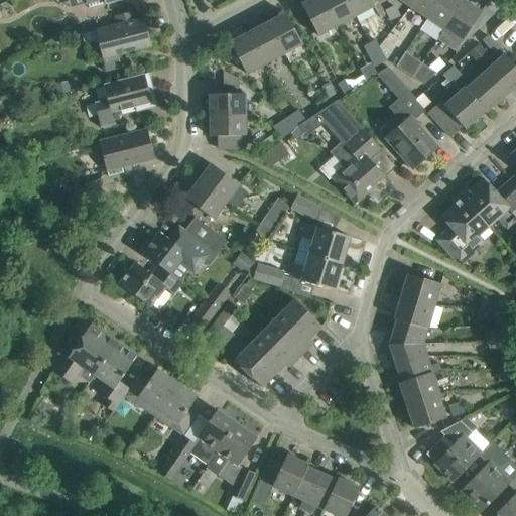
[(323,0),(309,0),(301,5),(318,35),(337,25),(323,0)]
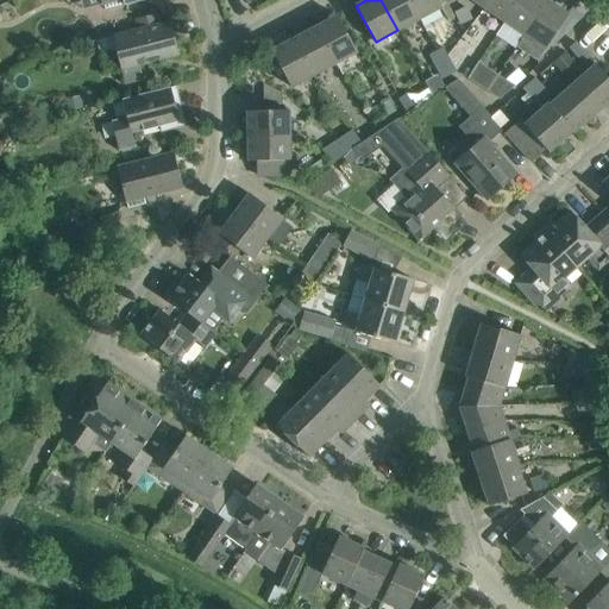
[(419,19),(408,0),(381,0),(397,30),(419,19)]
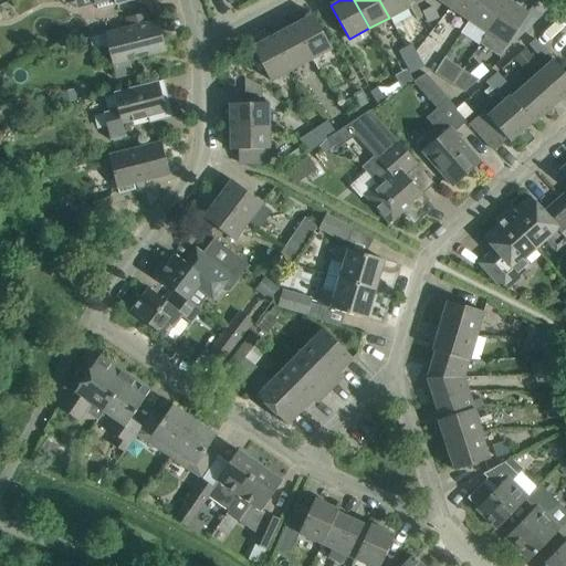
[(406,0),(379,0),(389,18),(400,12),(410,7),(406,0)]
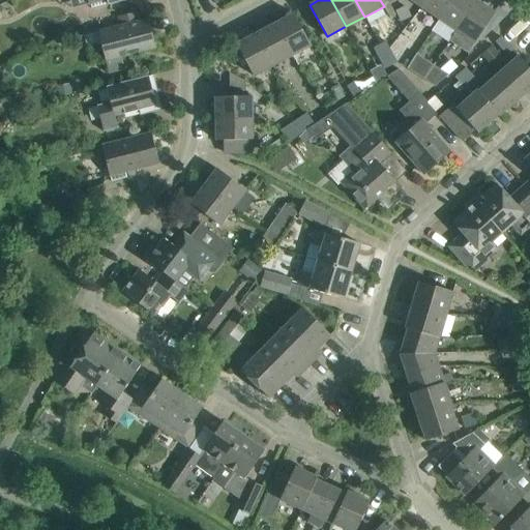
[(425,0),(421,7),(439,19),(450,0),(425,0)]
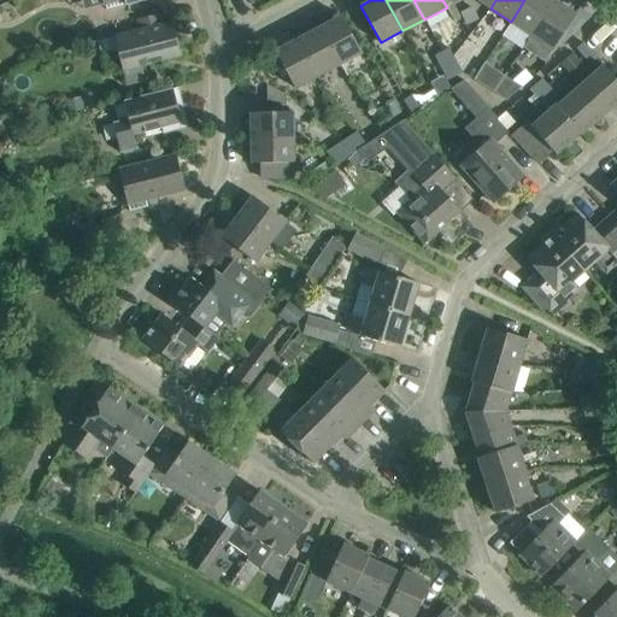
[(553,0),(524,0),(511,22),(532,35),(554,0),(553,0)]
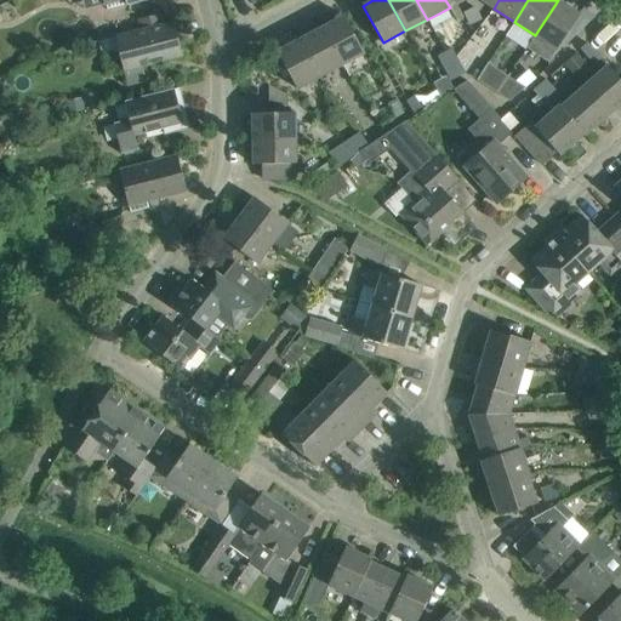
[(535,35),(528,46),(548,61),(567,35),(571,27),(580,15),(558,0),(535,35)]
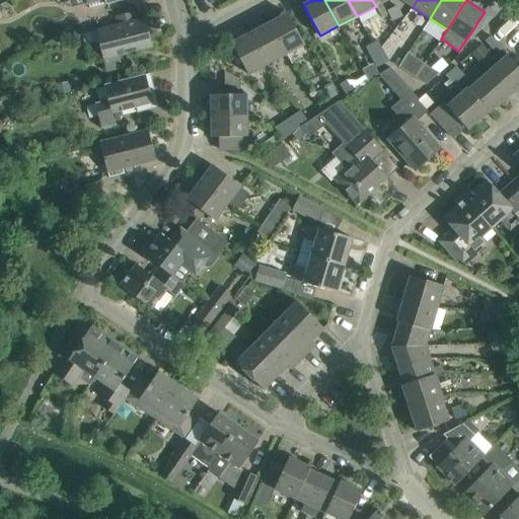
[(269,23),(285,55),(304,45),(287,13),(269,23)]
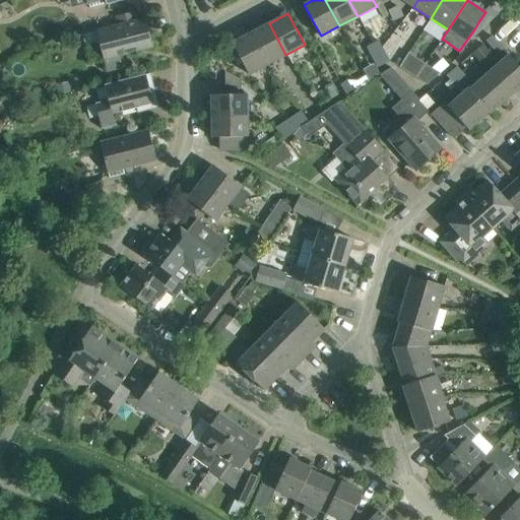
[(120,25),(95,30),(100,43),(104,59),(106,70),(122,66),(120,55),(133,52),(152,47),(145,18),(132,22),(120,25)]
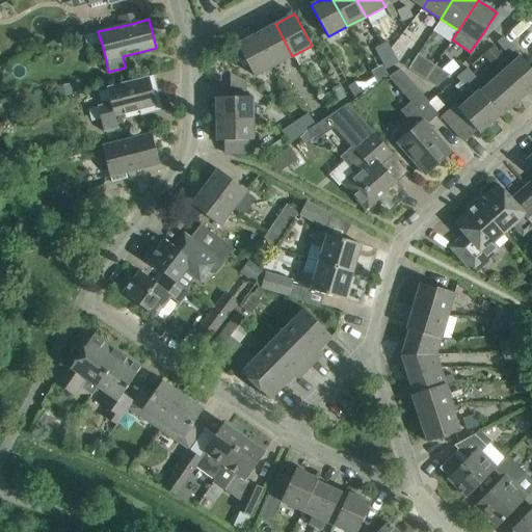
[(275,24),(257,34),(273,65),(292,56),(275,24)]
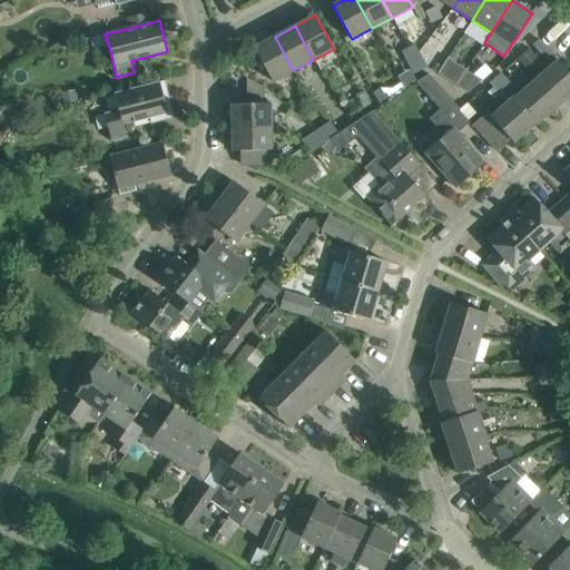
[(273,81),(293,70),(275,37),(254,47),(257,52),(245,59),(257,82),(269,77),(273,81)]
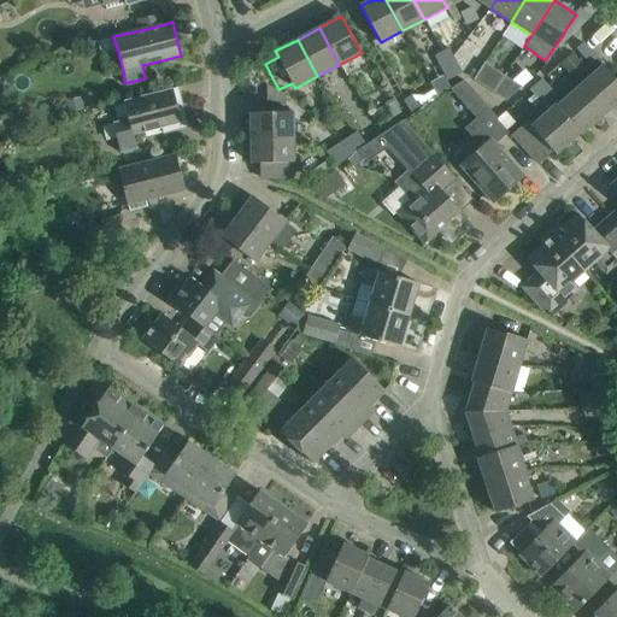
[(583,42),(576,50),(591,64),(597,58),(583,42)]
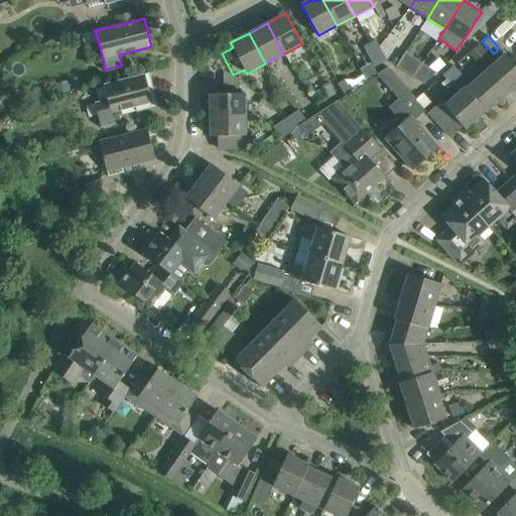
[(376,39),(363,46),(369,56),(381,49),(376,39)]
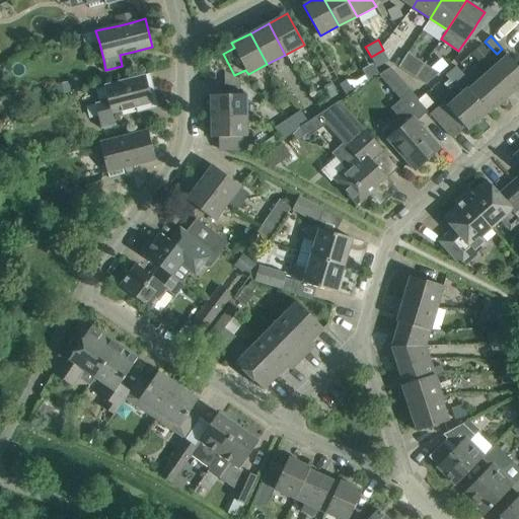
[(383,50),(371,57),(375,66),(376,68),(383,64),(389,61),(388,59),(383,50)]
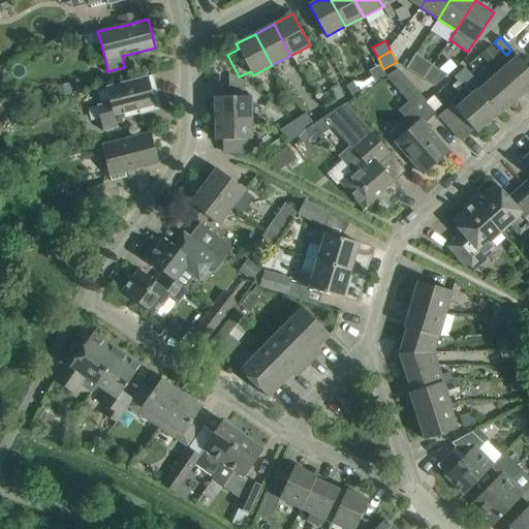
[(439,87),(455,62),(448,58),(442,68),(416,53),(407,67),(439,87)]
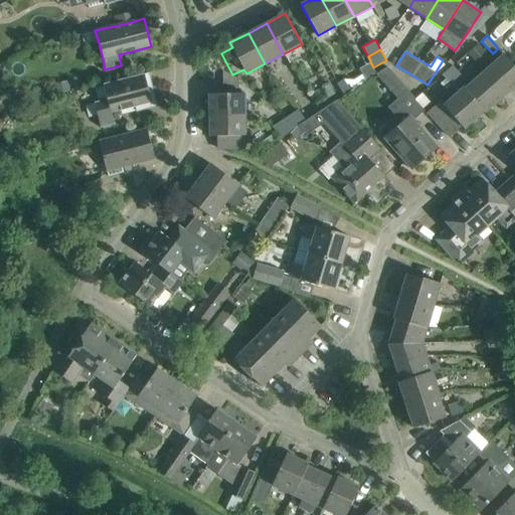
[(514,86),(514,67),(504,54),(465,89),(464,88),(445,105),(441,101),(427,112),(450,137),(462,126),(464,129),(484,112),(485,113),(514,86)]
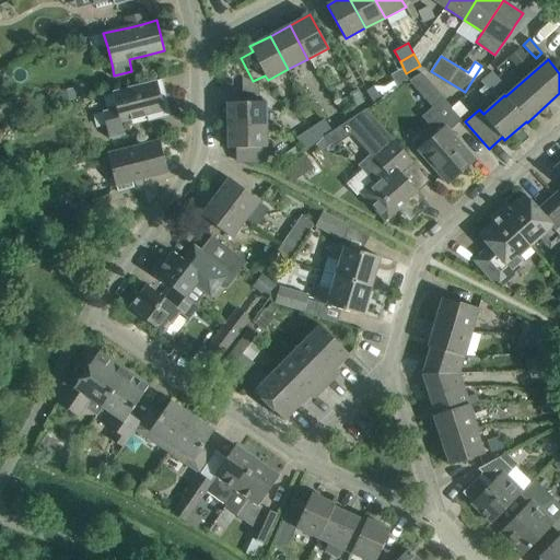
[(492,70),(480,81),(494,95),(505,84),(492,70)]
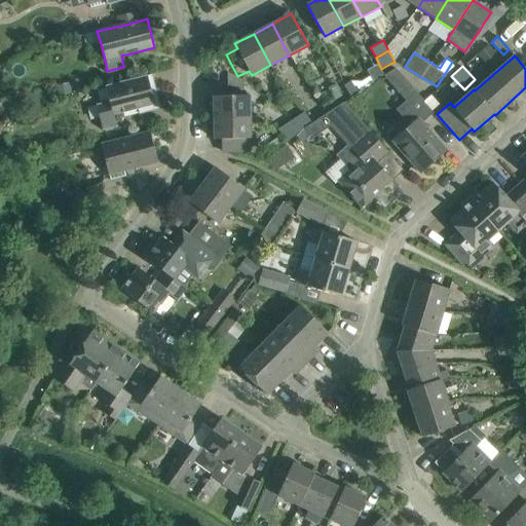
[(227,73),(228,89),(240,89),(240,80),(227,73)]
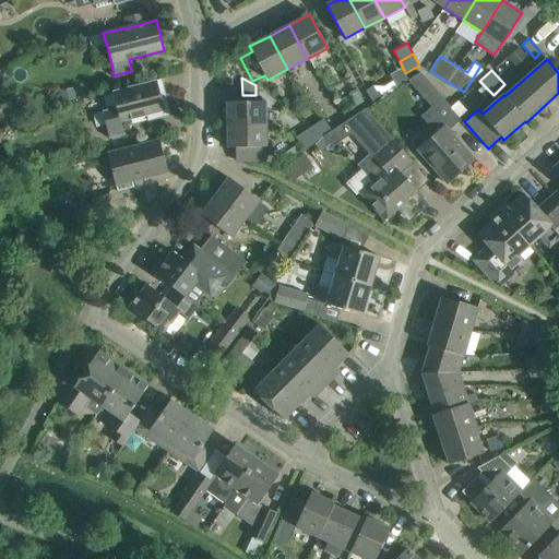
[(165,94),(162,79),(113,92),(116,108),(103,111),(109,139),(125,135),(122,122),(164,111),(161,95),(165,94)]
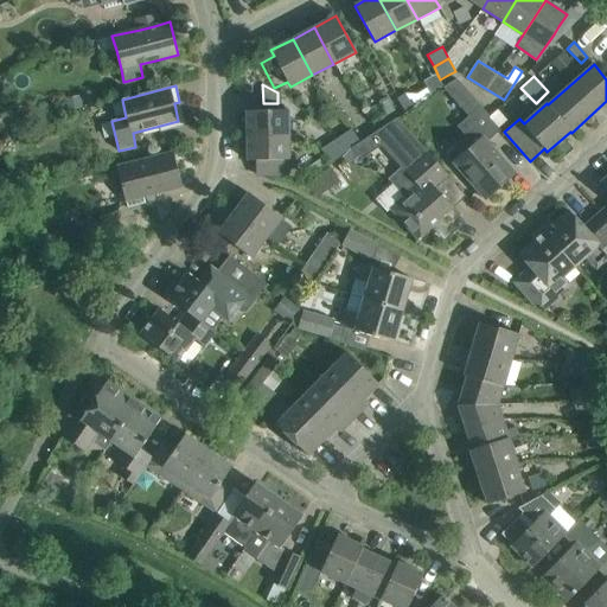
[(406,93),(396,100),(404,113),(406,112),(414,106),(406,93)]
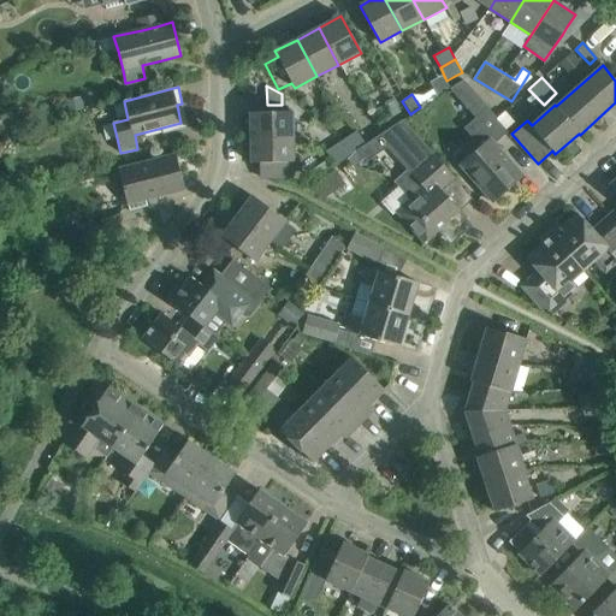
[(394,98),(384,102),(391,117),(402,112),(394,98)]
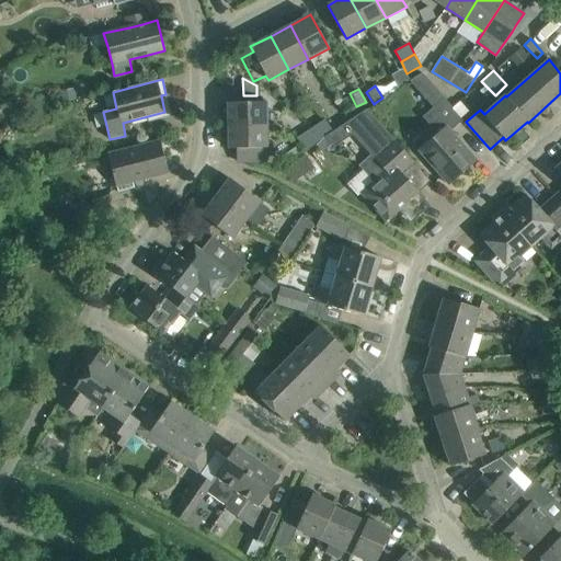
[(437,134),(419,150),(435,169),(449,185),(477,161),(450,132),(462,121),(461,119),(458,116),(451,109),(453,107),(444,98),(433,107),(422,117),(437,134)]
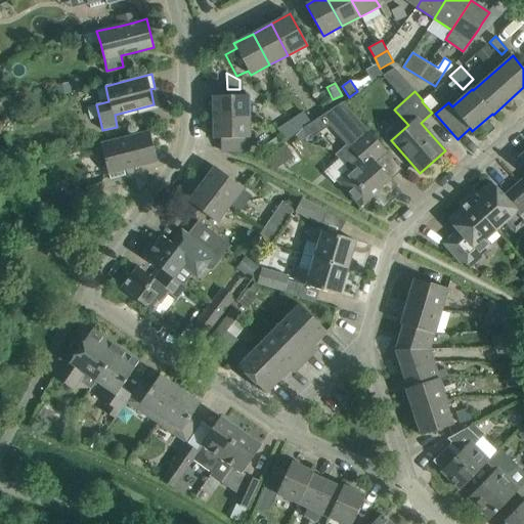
[(213,117),(249,117),(249,95),(213,95),(213,117)]
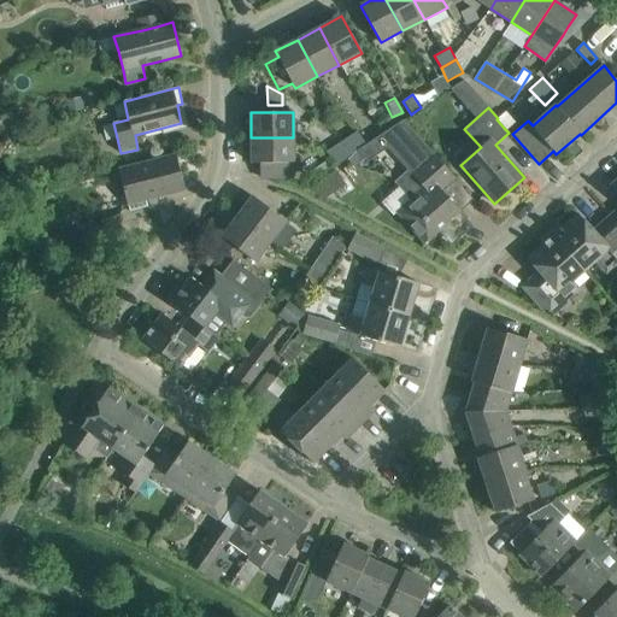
[(404,121),(378,136),(407,170),(394,182),(411,200),(397,212),(424,244),(439,231),(441,234),(445,238),(451,239),(457,238),(462,235),(465,230),(466,225),(465,219),(463,215),(460,211),(444,193),(453,186),(453,187),(454,186),(458,182),(404,121)]
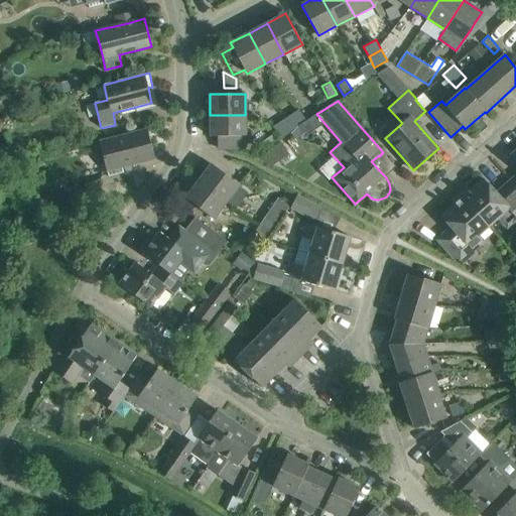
[(299,109),(292,113),(300,125),(306,120),(299,109)]
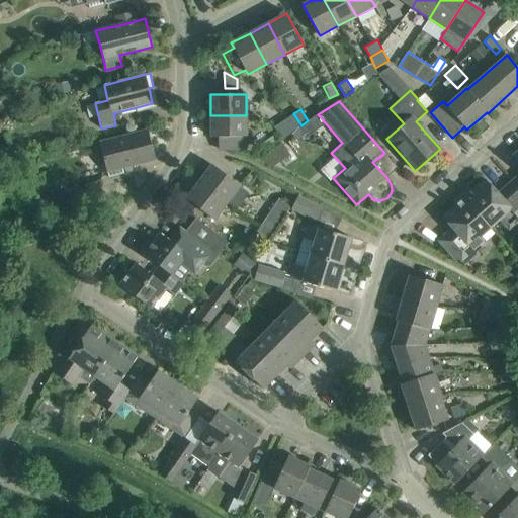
[(293,113),(286,118),(294,130),(301,125),(293,113)]
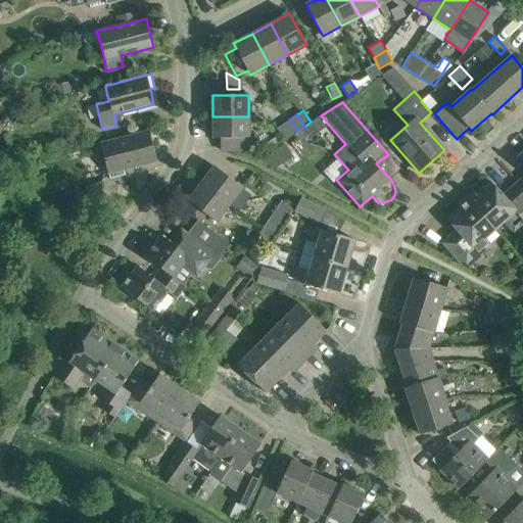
[(248,116),(212,116),(214,138),(249,138),(248,116)]
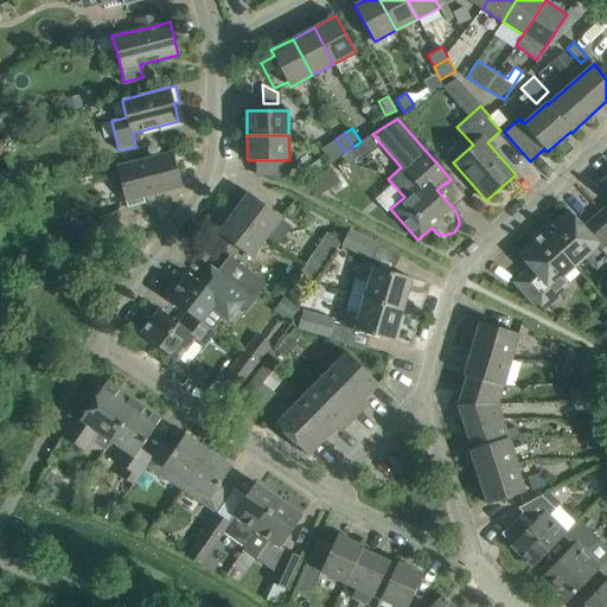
[(336,139),(328,144),(337,158),(345,152),(336,139)]
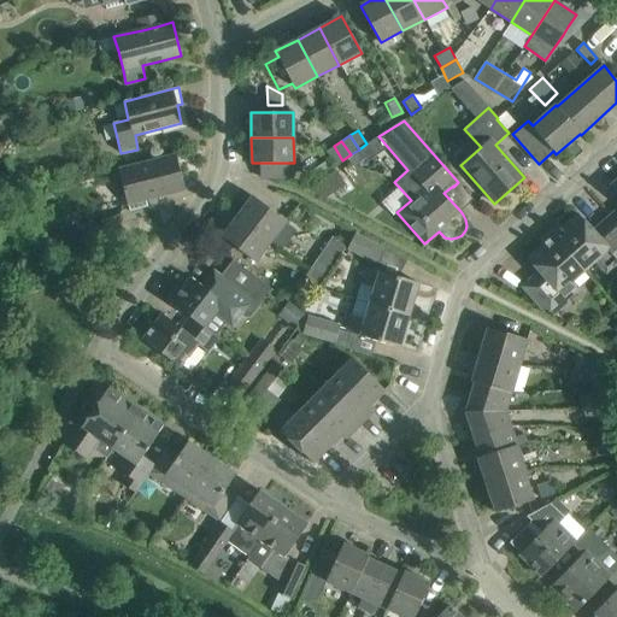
[(334,146),(325,152),(334,165),(342,160),(334,146)]
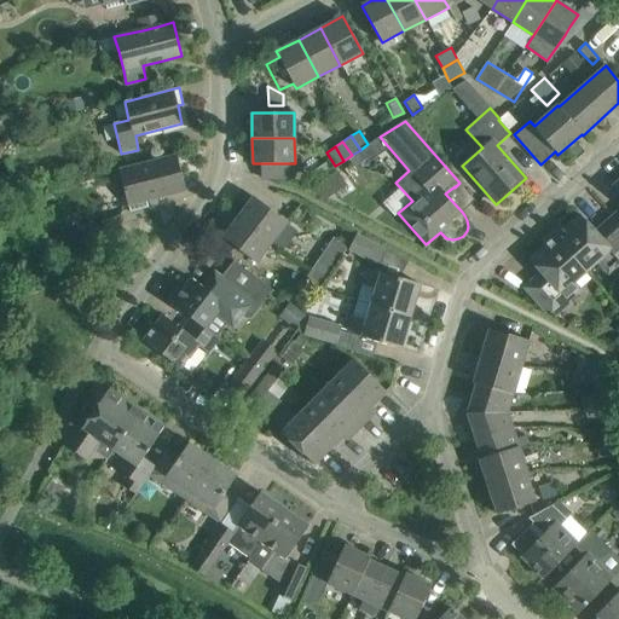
[(129,212),(149,207),(146,201),(185,191),(175,156),(120,169),(129,212)]
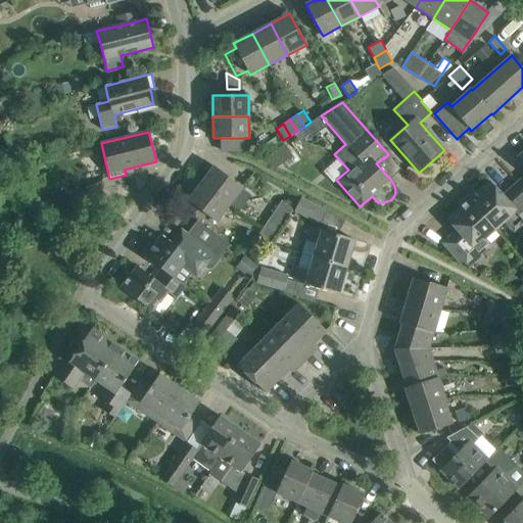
[(285,144),(259,160),(276,169),(293,157),(285,144)]
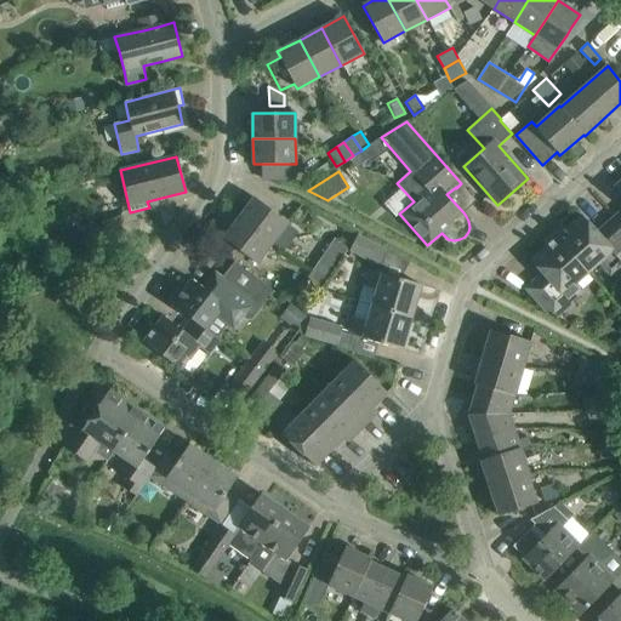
[(254,198),(239,217),(272,244),(288,223),(254,198)]
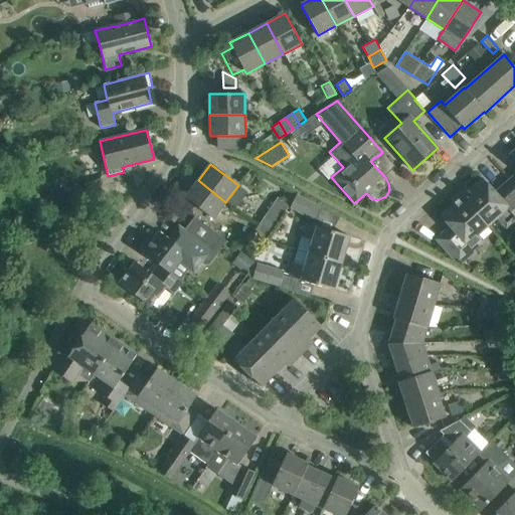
[(514,218),(514,185),(510,179),(495,192),(483,179),(469,191),(466,187),(458,193),(487,226),(497,217),(506,227),(514,218)]
